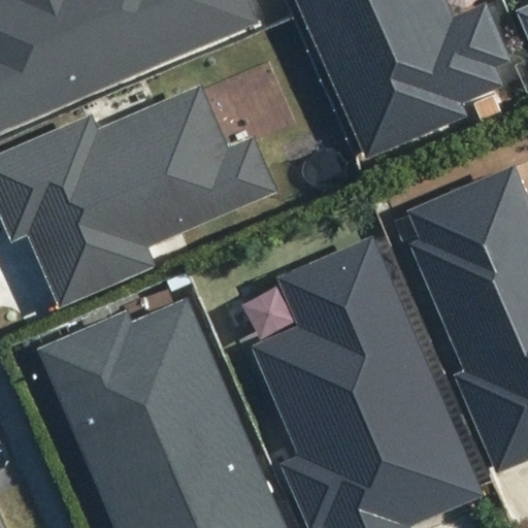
[(0,0),(0,128),(255,20),(246,0),(0,0)]
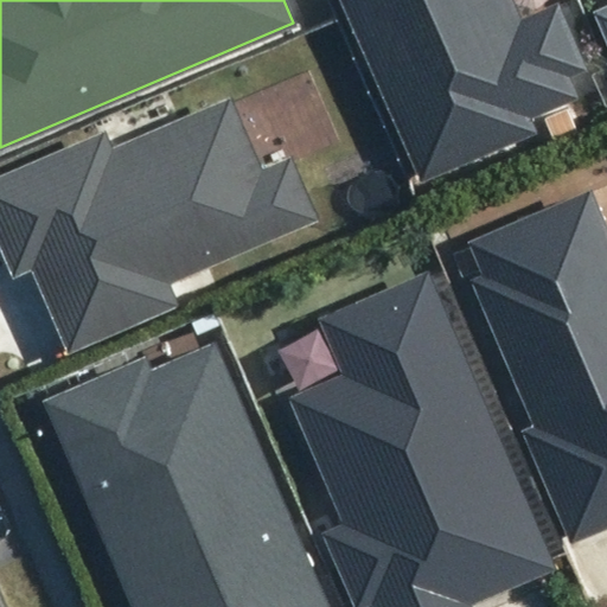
[(343,0),(422,184),(540,133),(535,121),(581,101),(572,78),(588,71),(558,2),(523,18),(513,0),(343,0)]
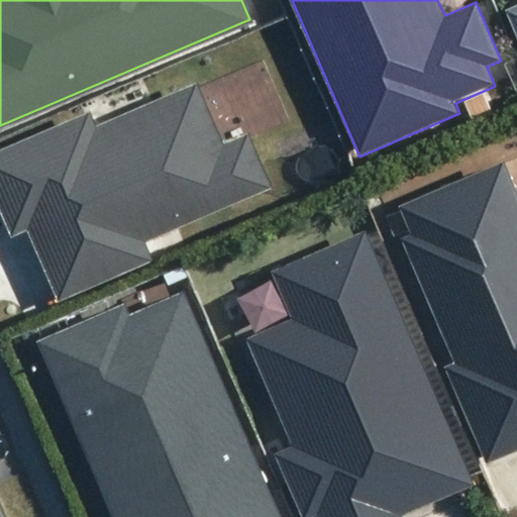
[(57,299),(149,259),(143,242),(271,188),(248,136),(225,146),(197,82),(97,125),(90,110),(0,148),(0,212),(11,238),(27,231),(57,299)]
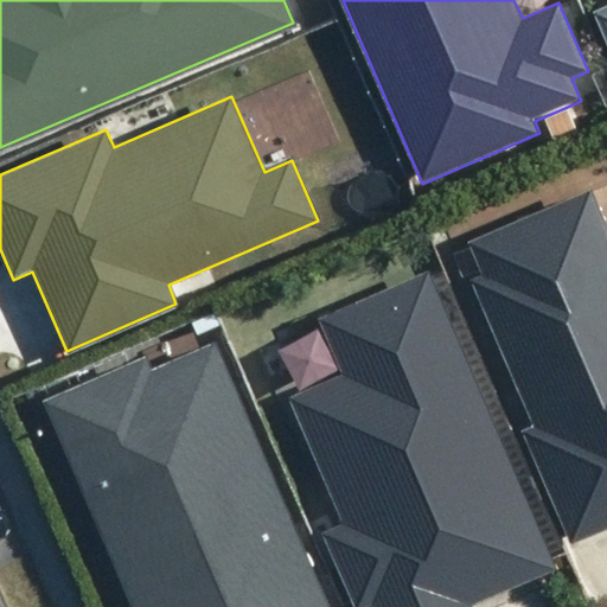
[(606,224),(592,189),(467,241),(481,274),(470,279),(532,428),(523,432),(572,544),(606,529),(606,224)]
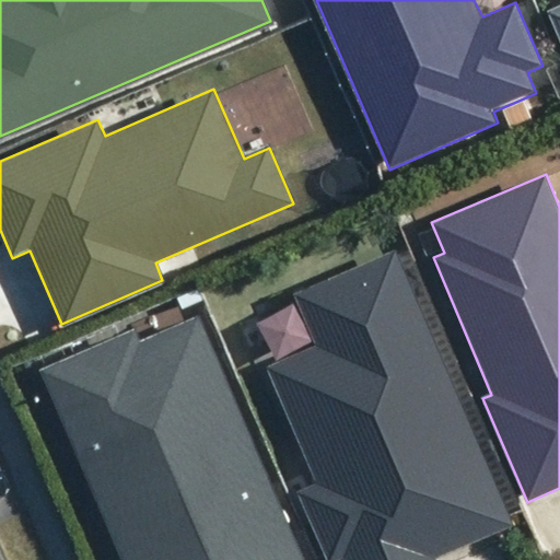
[(318,347),(267,368),(315,483),(298,490),(326,559),(338,559),(343,558),(343,559),(436,559),(435,557),(459,546),(509,526),(395,253),(296,294),(318,347)]
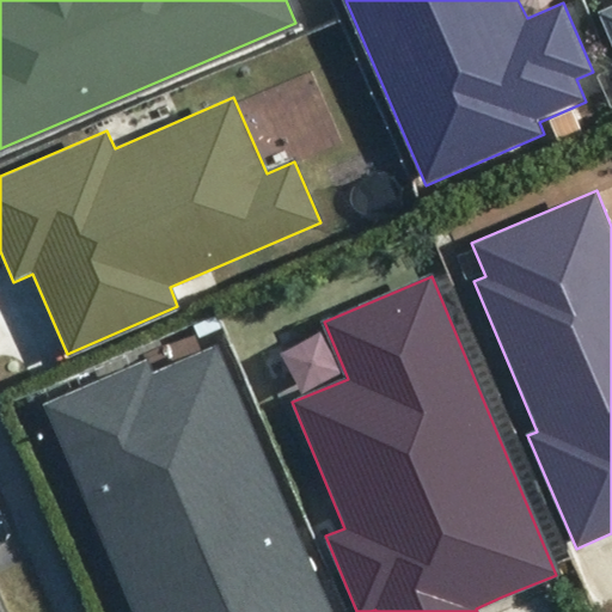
[(46,404),(136,611),(335,611),(218,342),(153,371),(147,360),(46,404)]
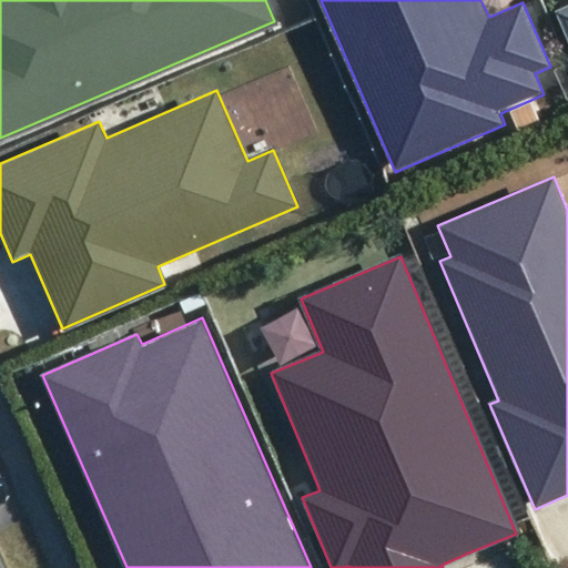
All buildings are outlined.
